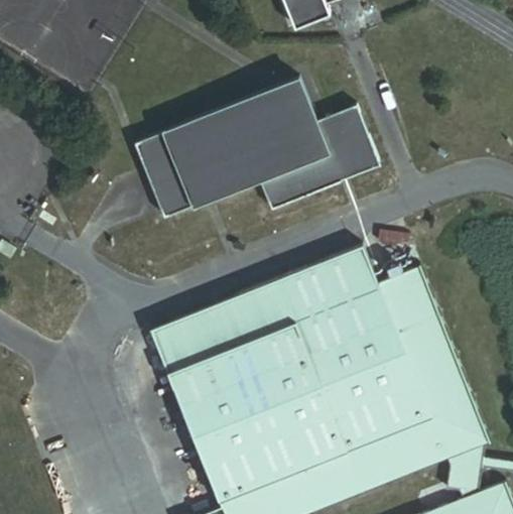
[(330,3),(337,0),(281,0),(293,28),(333,11),(330,3)]
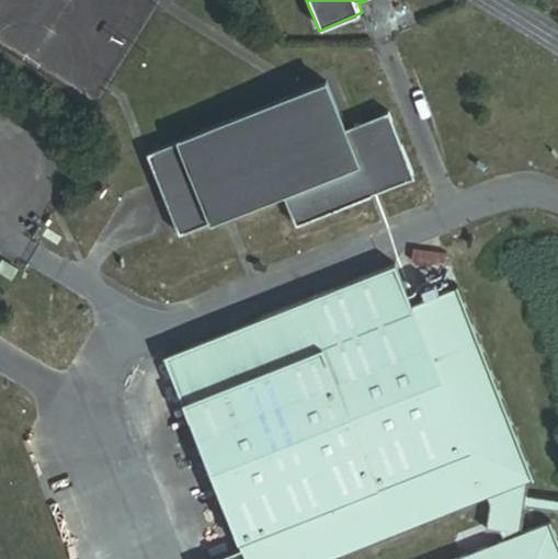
[(361,174),(402,158),(386,115),(343,132),(325,84),(145,157),(177,237),(280,195),(293,228),(369,197),(361,174)]
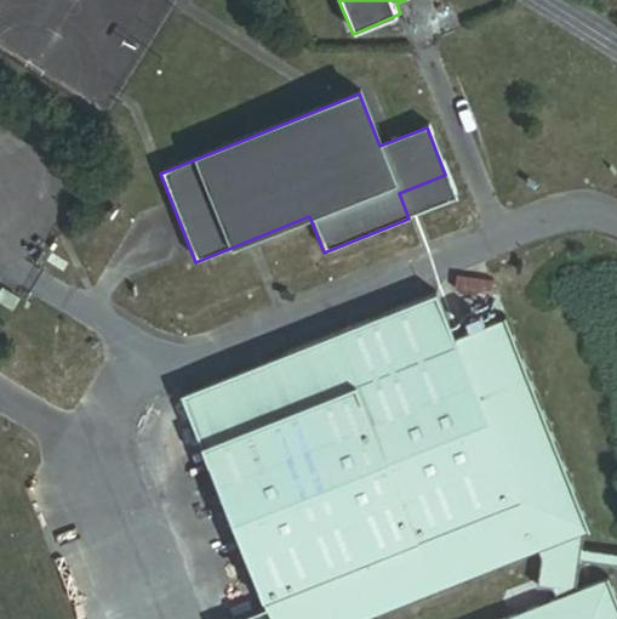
[(456,200),(445,175),(399,193),(409,219),(456,200)]
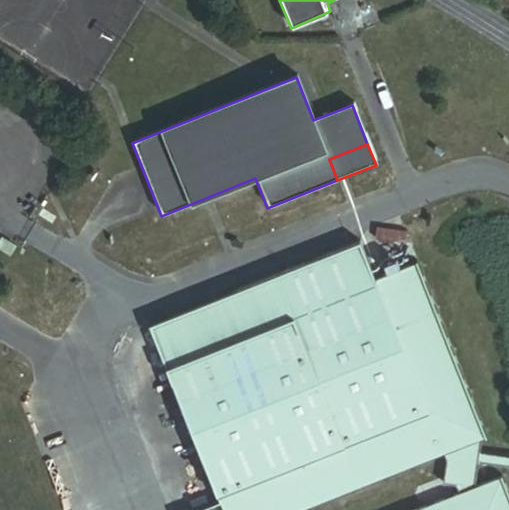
[(0,253),(8,258),(14,249),(0,241),(0,253)]
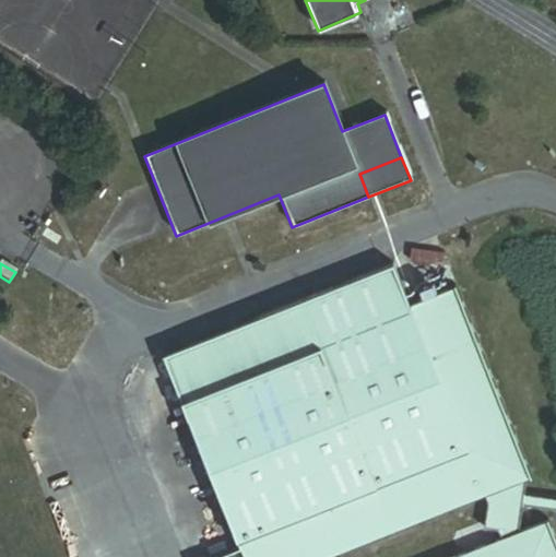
[(555,556),(555,543),(547,522),(516,535),(520,504),(521,495),(524,475),(528,473),(454,288),(407,306),(391,267),(299,303),(318,350),(180,404),(238,550),(221,556),(324,556),(481,493),(484,501),(480,531),(496,533),(499,542),(460,556),(555,556)]
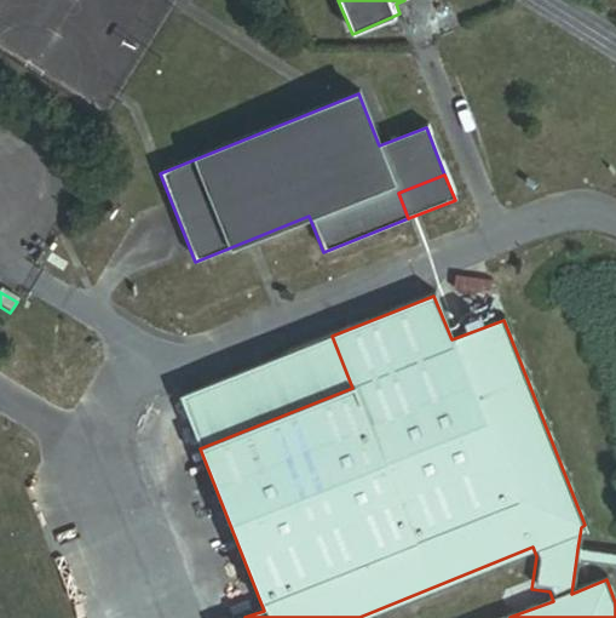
[(200,448),(352,388),(332,336),(179,398),(200,448)]
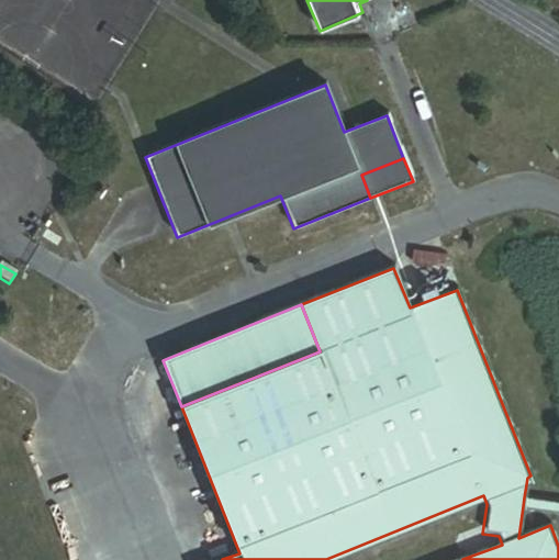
[(558,503),(524,497),(523,506),(558,511),(558,503)]
